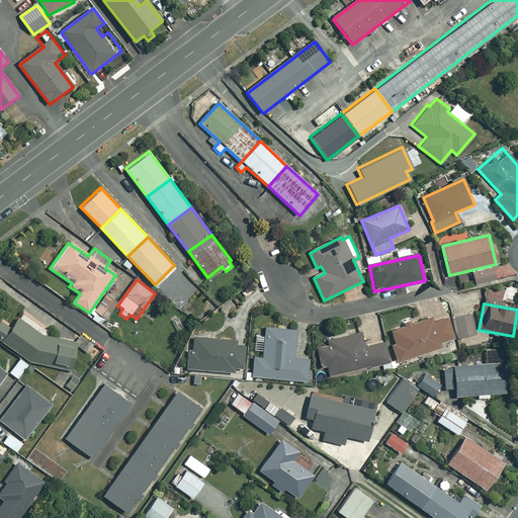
[(77,338),(46,335),(51,329),(24,311),(12,328),(2,321),(0,324),(0,339),(33,362),(71,369),(77,338)]
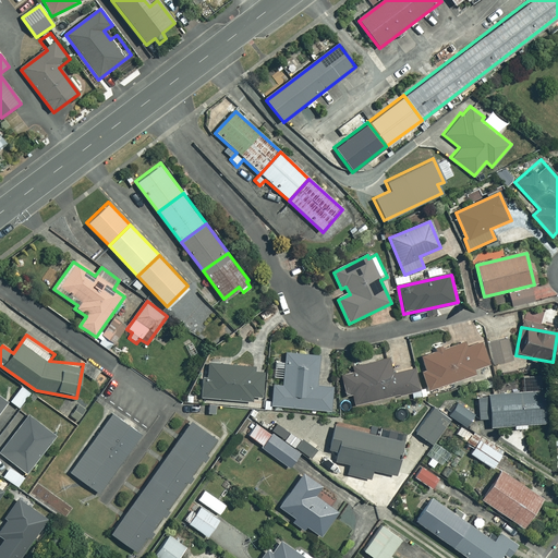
[(512,363),(508,340),(489,343),(494,366),(512,363)]
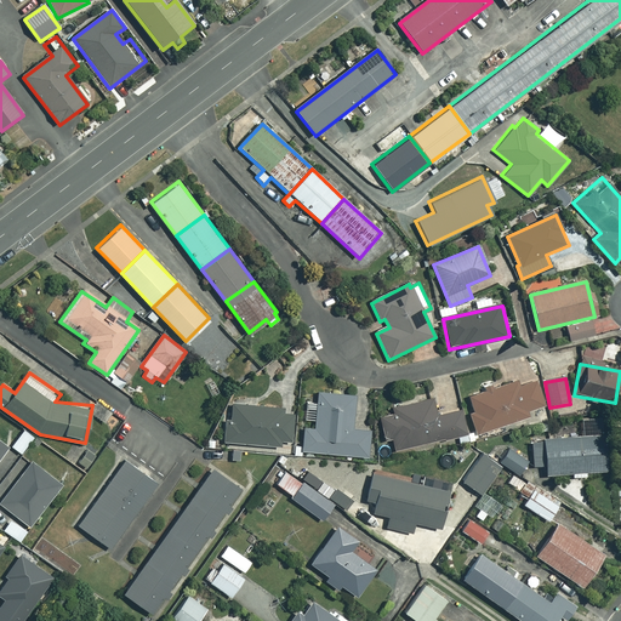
[(536,382),(519,387),(518,381),(468,398),(474,412),(469,415),(477,434),(546,410),(536,382)]
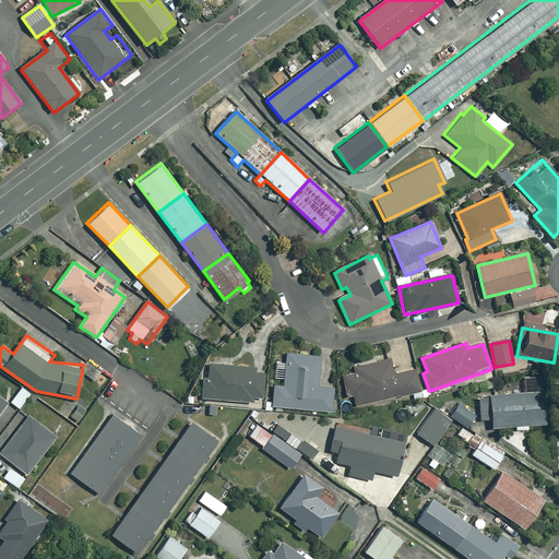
[(320,357),(287,355),(286,365),(276,364),(275,378),(284,379),(283,388),(274,387),(272,407),(333,413),(335,389),(318,387),(320,357)]
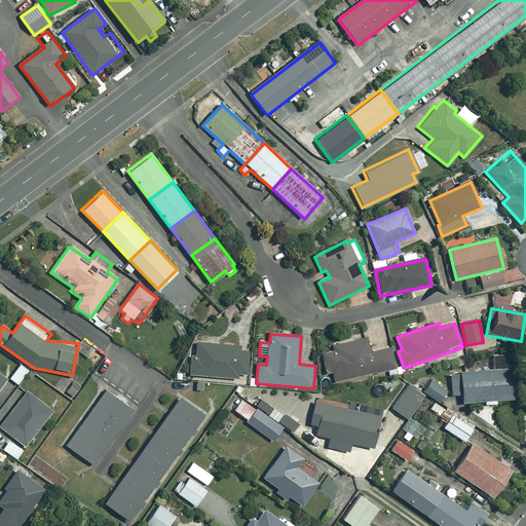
[(370,353),(367,339),(333,347),(334,352),(322,354),(326,374),(332,372),(334,382),(397,368),(391,348),(370,353)]
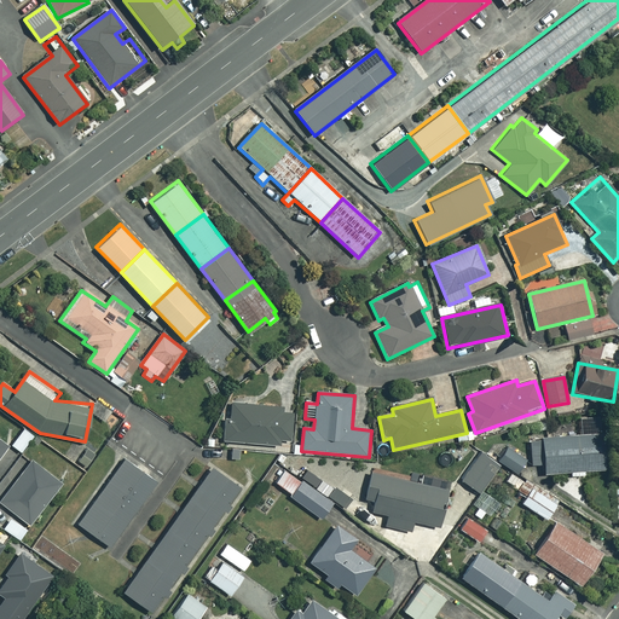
[(282,406),(231,406),(231,421),(224,421),(224,444),(291,444),(291,415),(282,415),(282,406)]
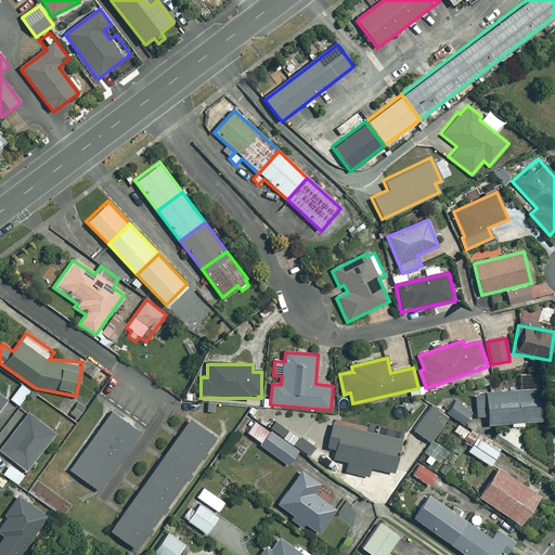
[(33,389),(23,383),(11,398),(21,404),(33,389)]
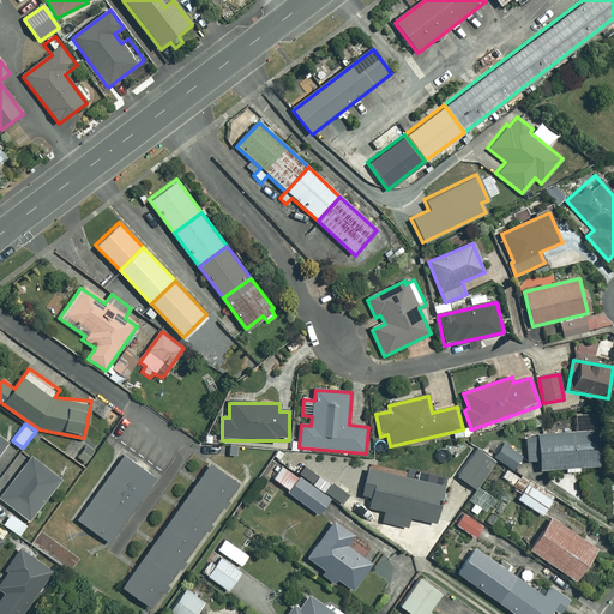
[(601,467),(599,432),(527,438),(528,462),(540,462),(540,471),(601,467)]
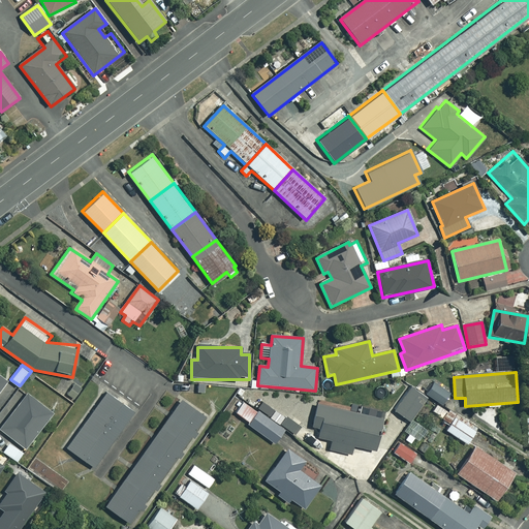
[(86,384),(78,378),(66,393),(73,399),(86,384)]
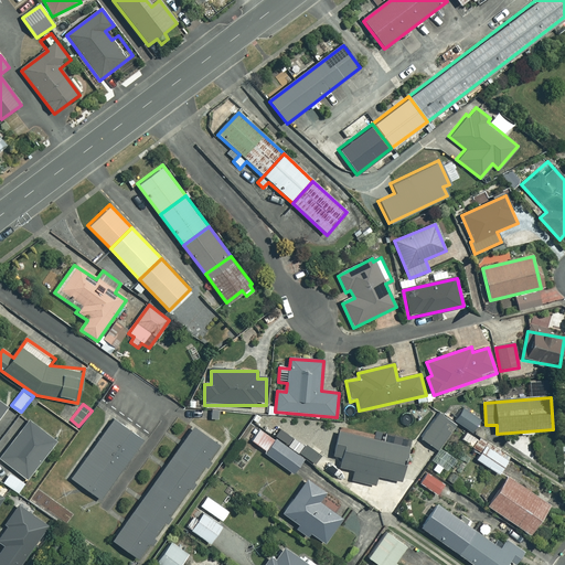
[(481,420),(464,409),(456,422),(473,434),(481,420)]
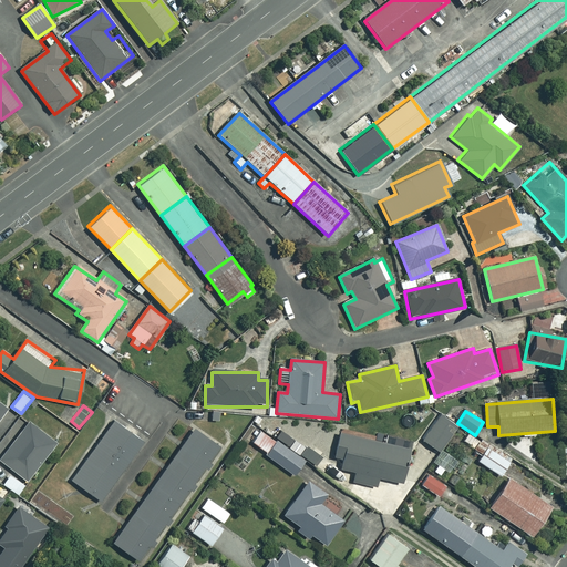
[(456,429),(441,416),(422,440),(439,452),(456,429)]
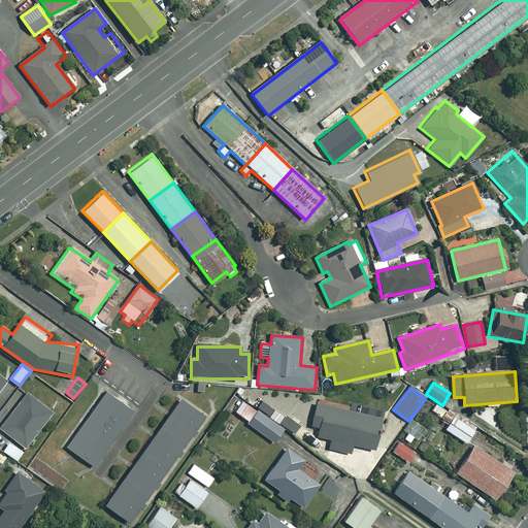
[(135,409),(108,390),(67,446),(95,465),(135,409)]
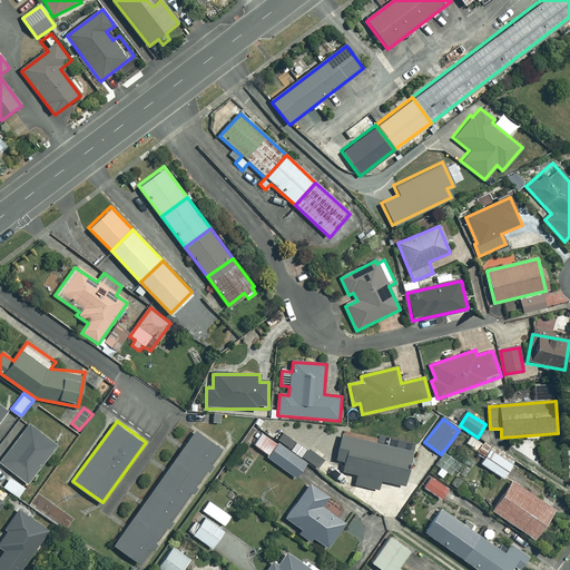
[(57,444),(30,423),(0,461),(27,481),(57,444)]
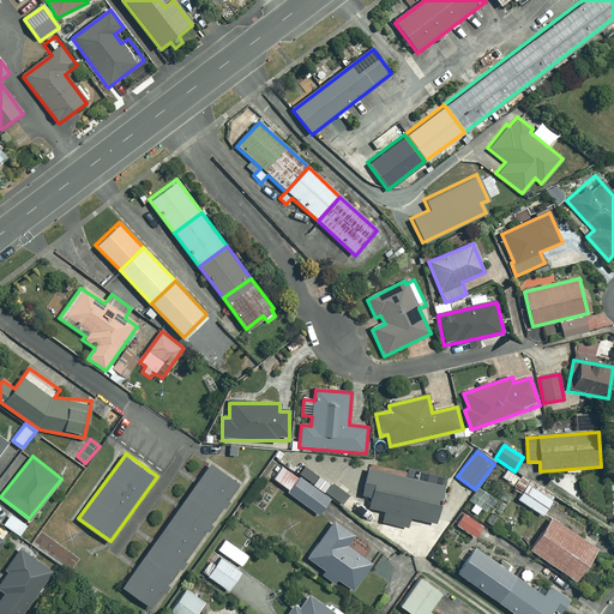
[(306,462),(300,471),(315,482),(321,474),(306,462)]
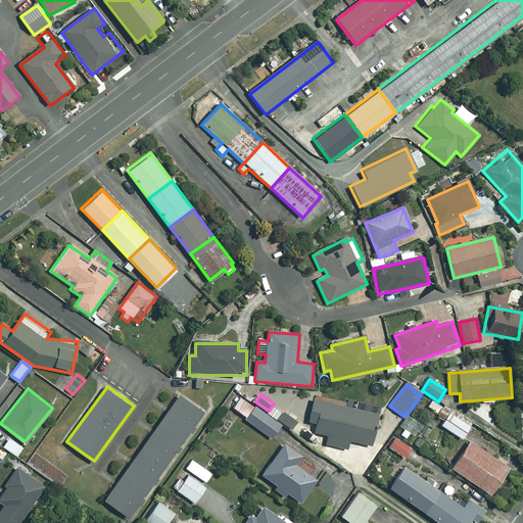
[(205,413),(180,395),(106,498),(132,517),(205,413)]
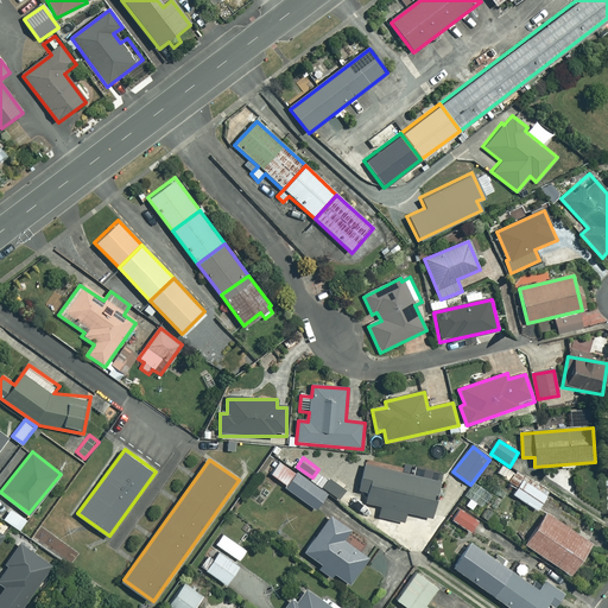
[(328,492),(282,460),(273,472),(287,481),(284,486),(317,508),(328,492)]
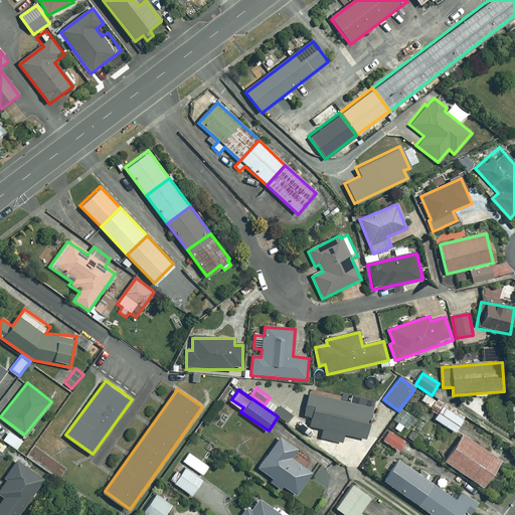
[(372,406),(309,391),(303,417),(311,419),(310,426),(324,431),(322,439),(341,444),(343,435),(364,440),(372,406)]
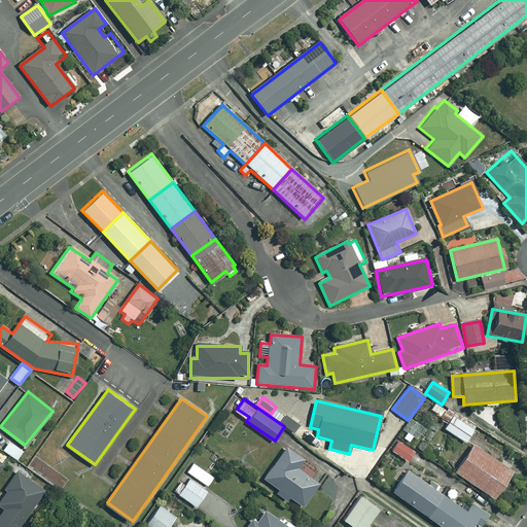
[(304,424),(285,412),(279,421),(296,433),(304,424)]
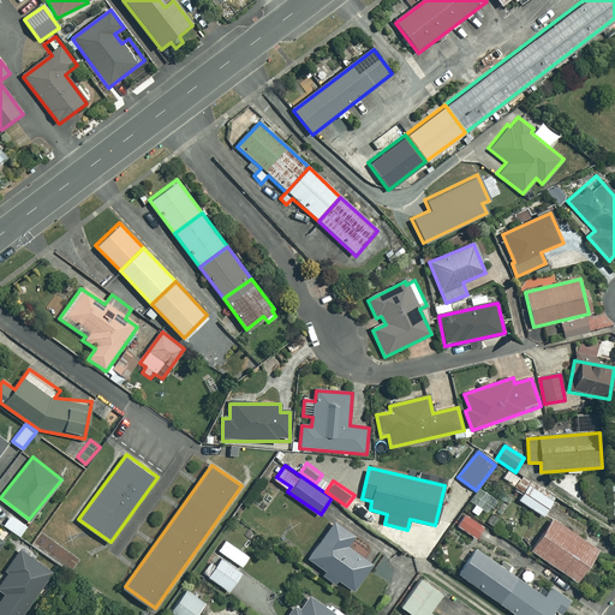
[(553,502),(529,487),(519,501),(544,518),(553,502)]
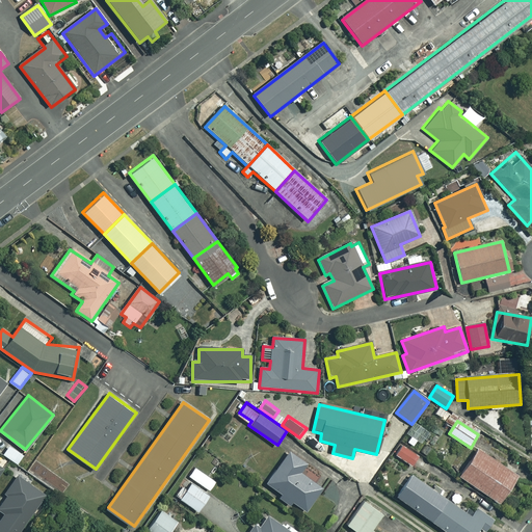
[(24,454),(10,445),(4,453),(18,463),(24,454)]
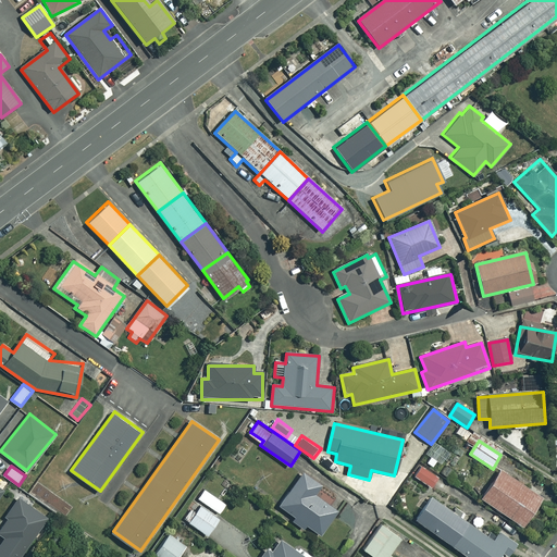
[(440,479),(422,467),(415,478),(432,490),(440,479)]
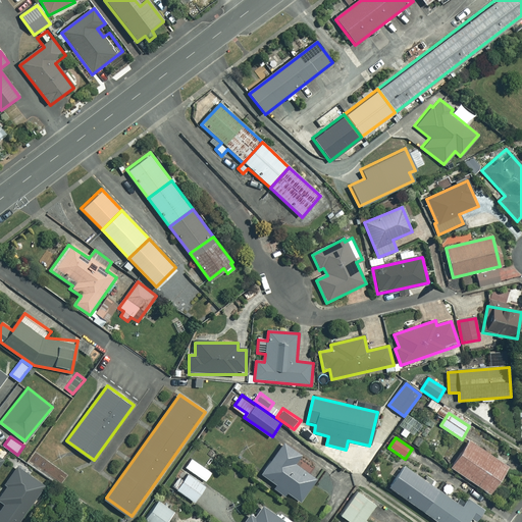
[(304,456),(284,441),(262,472),(277,483),(274,486),(285,494),(289,490),(302,501),(317,478),(299,464),(304,456)]
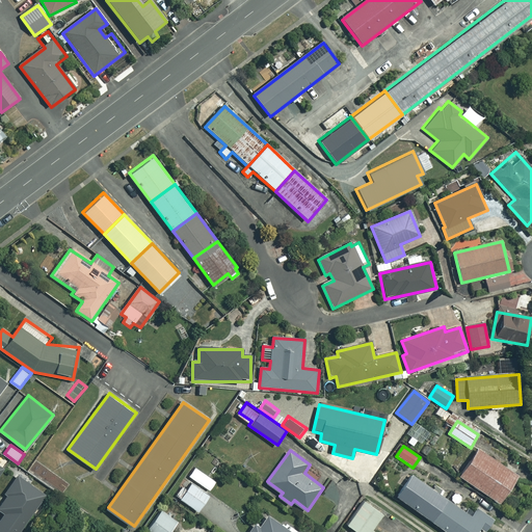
[(519,476),(478,450),(459,478),(500,505),(519,476)]
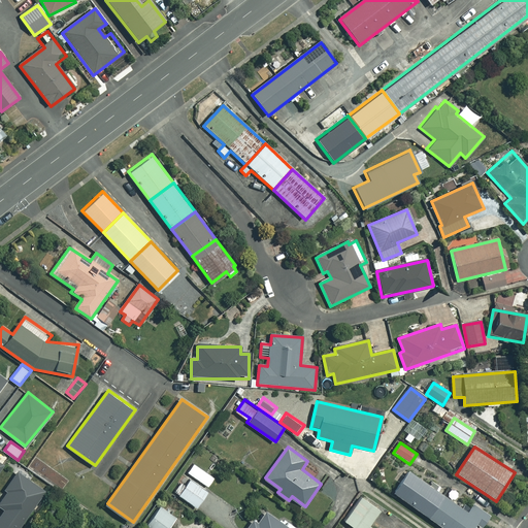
[(216,476),(195,463),(189,471),(209,486),(216,476)]
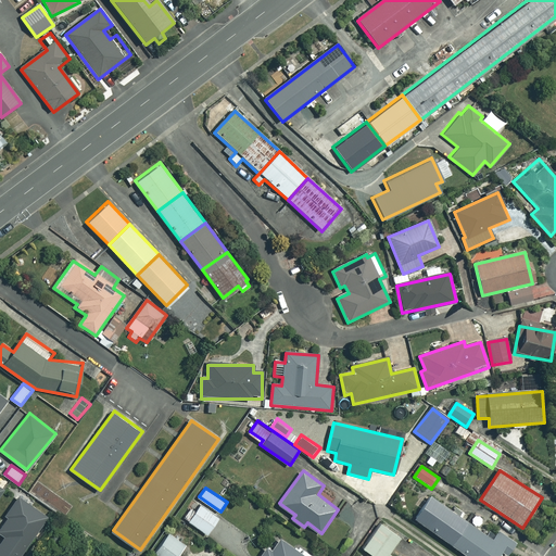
[(0,543),(0,555),(20,555),(49,517),(20,495),(5,516),(8,517),(0,528),(0,531),(5,536),(0,543)]
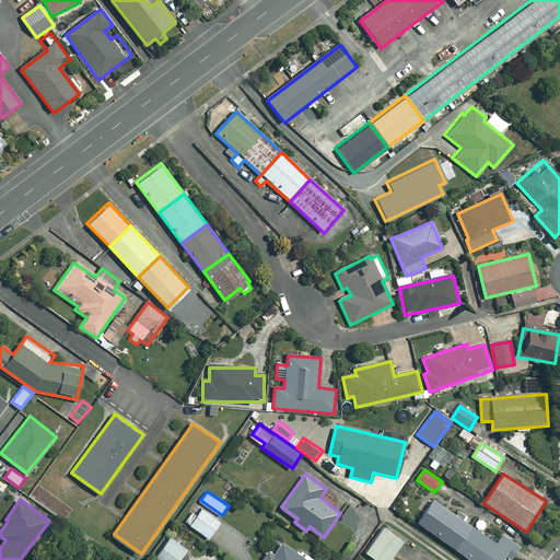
[(455,551),(470,528),(433,502),(417,525),(455,551)]
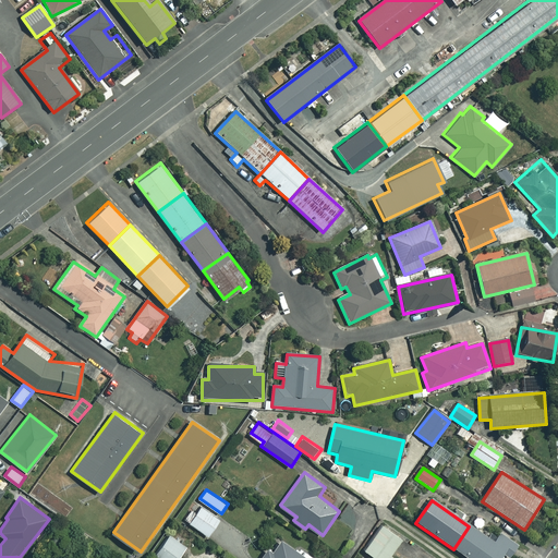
[(221,518),(203,506),(191,522),(209,535),(221,518)]
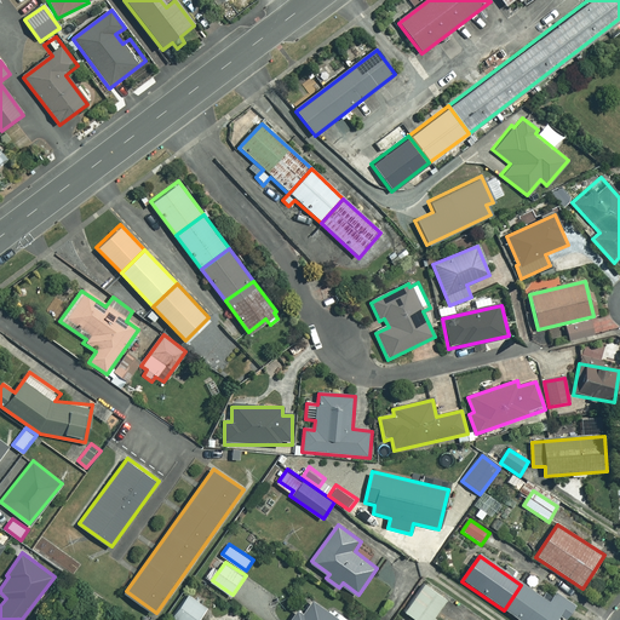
[(448,600),(425,584),(406,610),(419,619),(437,619),(438,618),(436,616),(448,600)]
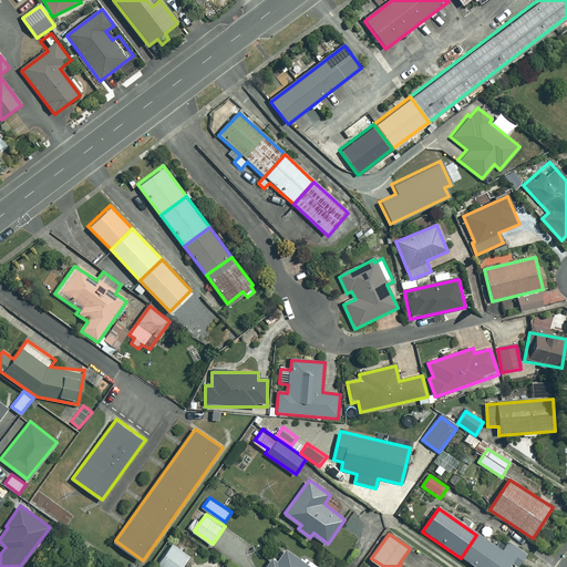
[(476,535),(461,558),(473,566),(508,566),(522,549),(509,540),(502,550),(477,534),(476,535)]
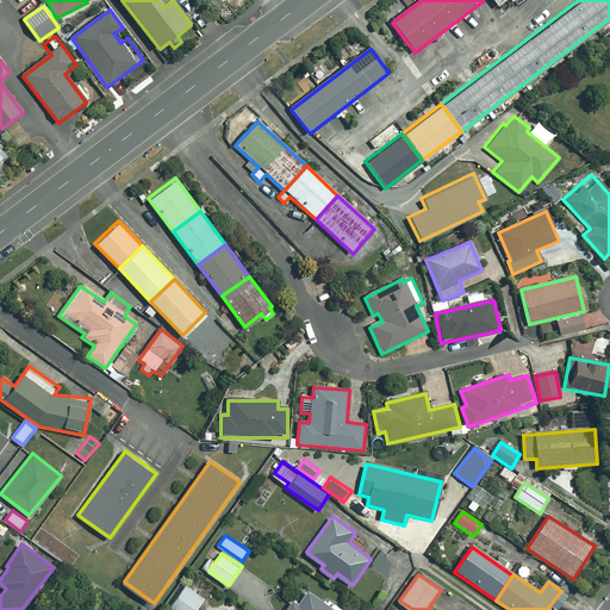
[(195,609),(205,597),(187,584),(167,609),(195,609)]
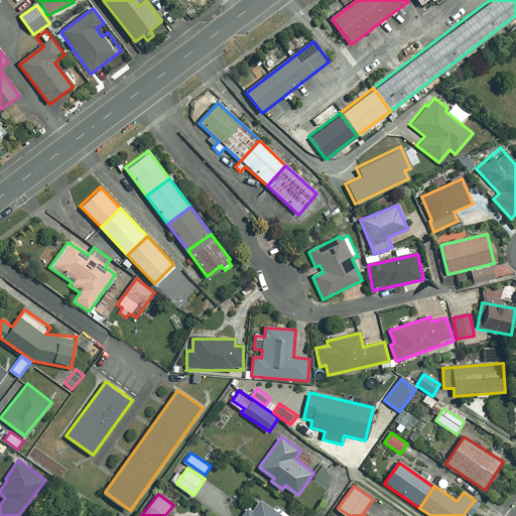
[(292,515),(280,507),(278,510),(261,499),(254,509),(249,506),(241,515),(292,515)]
